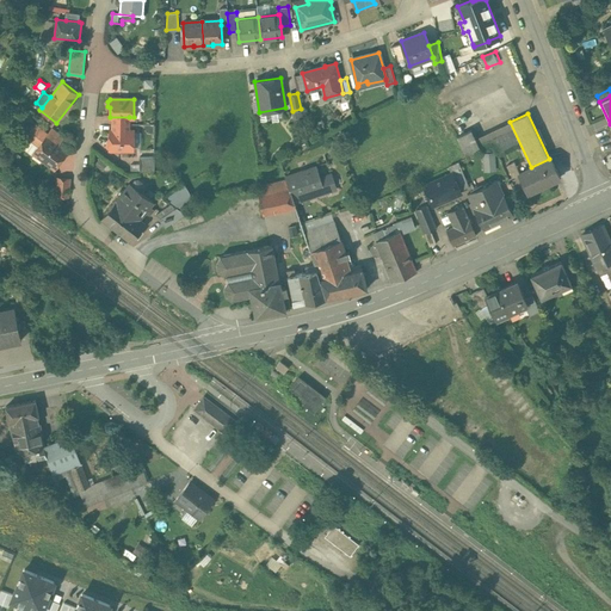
[(38,128),(32,128),(29,134),(29,140),(38,147),(45,137),(48,135),(38,128)]
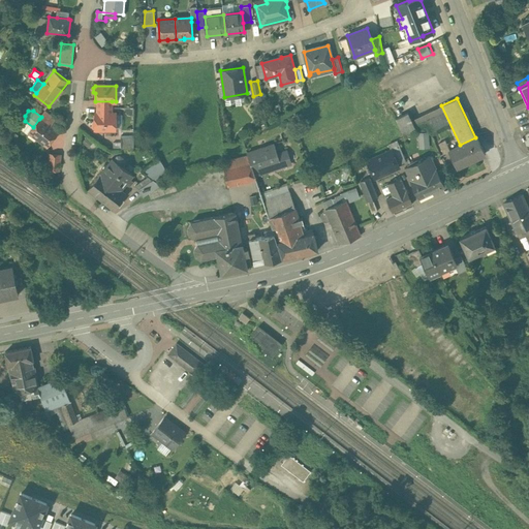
[(55,119),(45,112),(41,117),(39,119),(49,126),(55,119)]
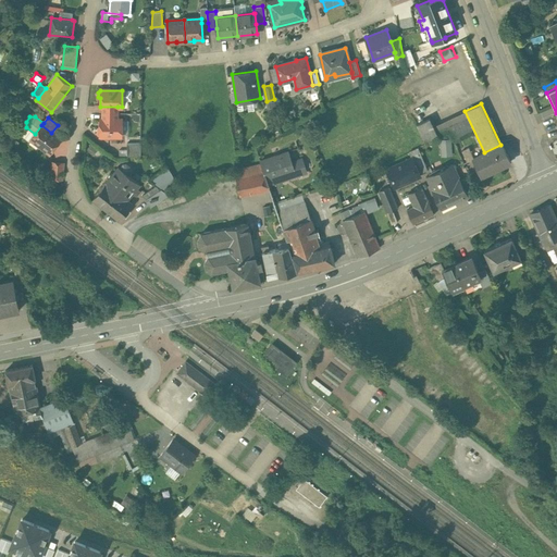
[(429,119),(416,125),(420,133),(433,126),(429,119)]
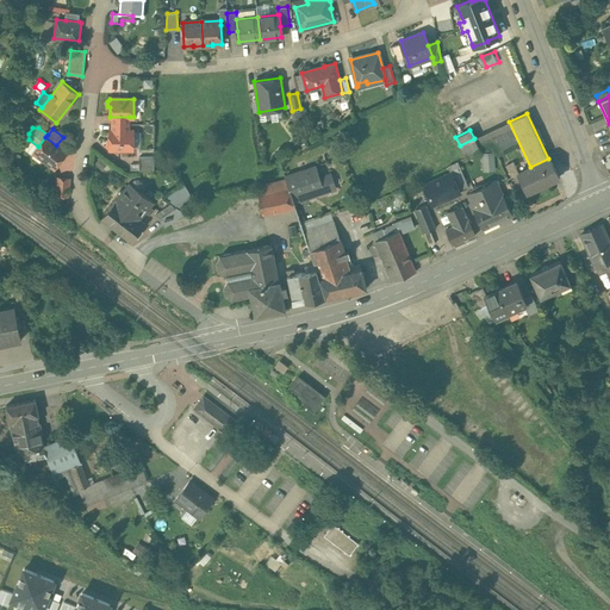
[(112,131),(110,131),(110,139),(107,142),(107,147),(109,149),(132,149),(134,131),(129,131),(112,131)]
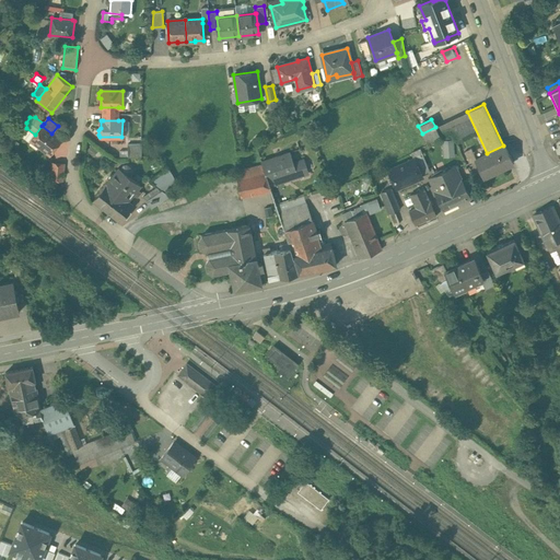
[(42,126),(35,135),(31,140),(50,154),(60,141),(51,133),(42,126)]
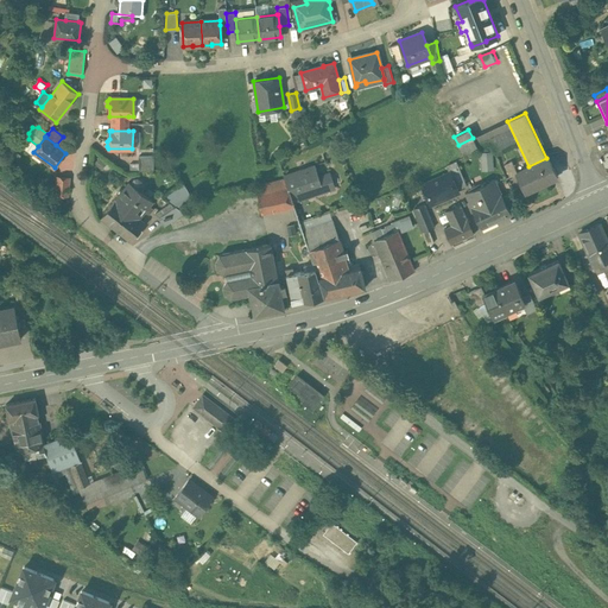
[(473,138),(458,145),(464,157),(479,151),(473,138)]
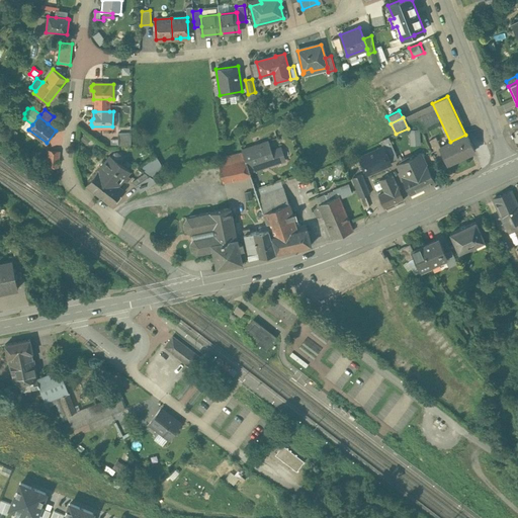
[(9,126),(2,137),(10,143),(17,133),(9,126)]
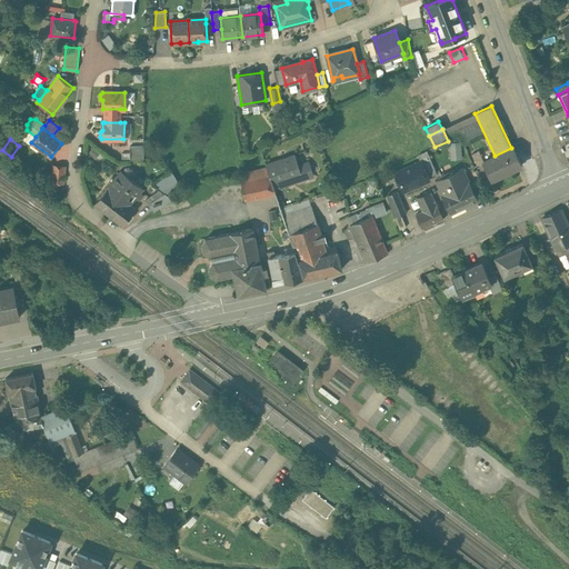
[(451,142),(451,158),(462,158),(462,141),(451,142)]
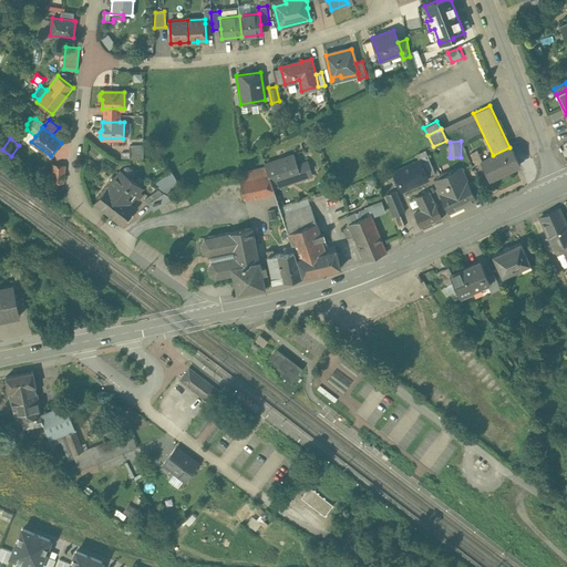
[(143,145),(130,145),(130,158),(143,158),(143,145)]
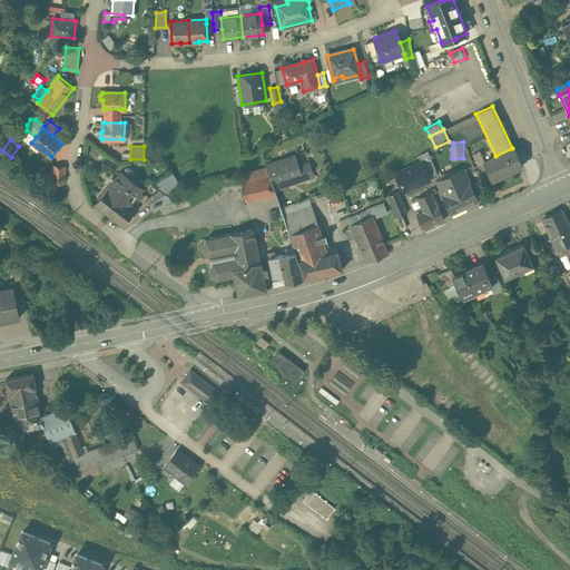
[(484,161),(483,163),(492,180),(518,168),(513,160),(519,158),(513,148),(512,148),(495,156),(484,161)]
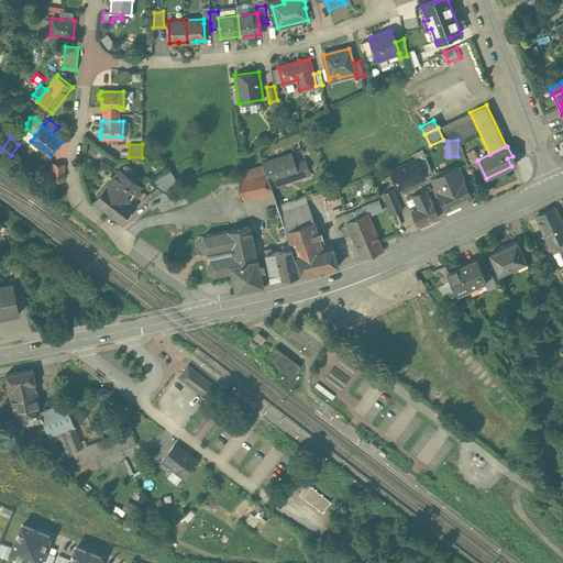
[(422,150),(414,154),(416,161),(422,175),(431,170),(422,150)]
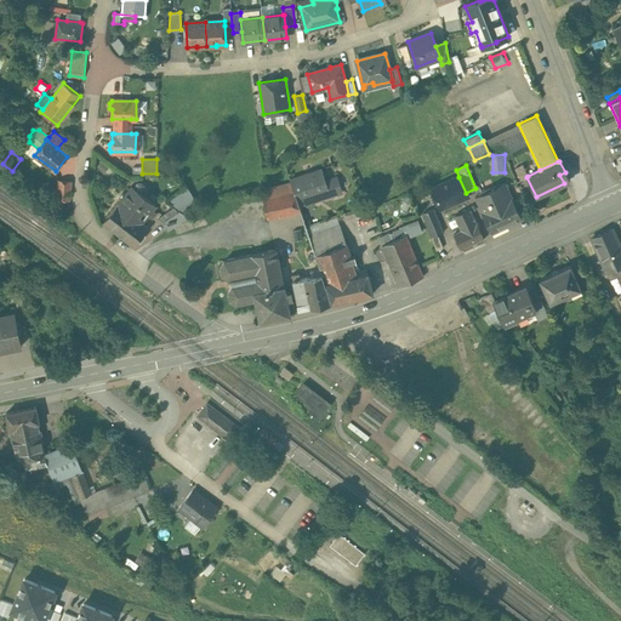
[(528,176),(523,165),(514,169),(520,180),(527,177),(528,176)]
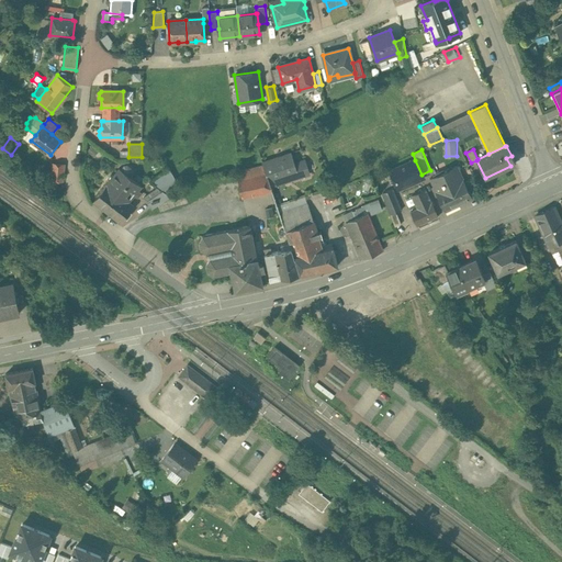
[(291,154),(262,164),(262,166),(269,182),(289,176),(291,181),(308,175),(303,161),(294,165),(291,154)]
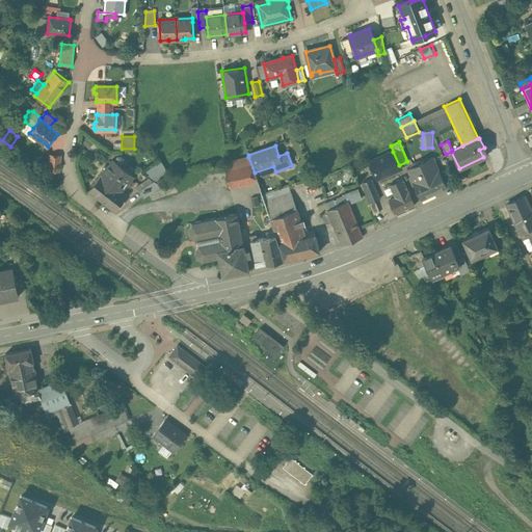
[(393,152),(371,161),(375,168),(374,171),(376,177),(379,178),(384,176),(386,175),(400,167),(399,165),(393,152)]
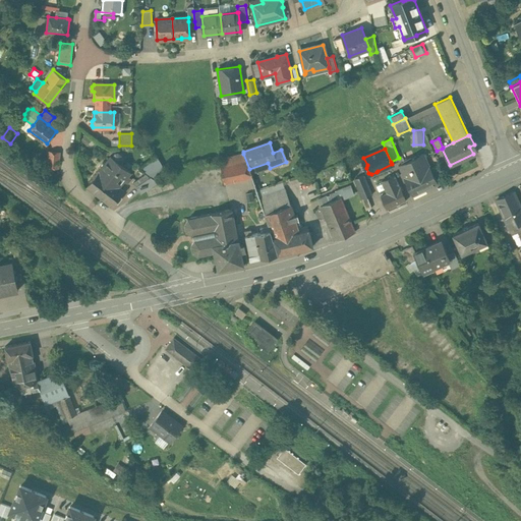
[(58,153),(49,152),(48,167),(57,168),(58,153)]
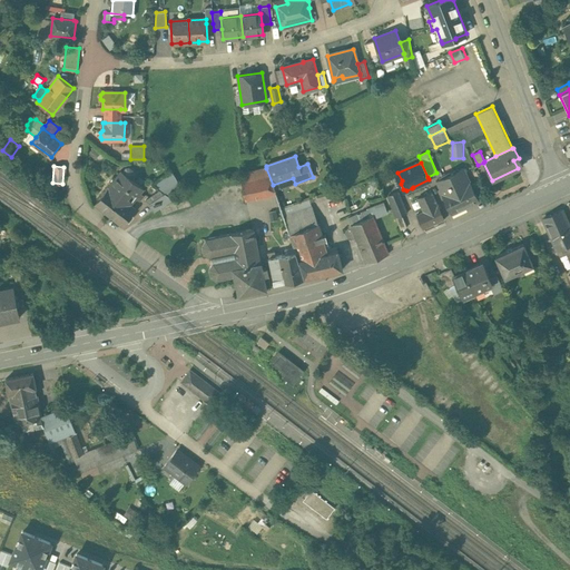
[(266,168),(239,174),(245,202),(276,195),(273,185),(266,168)]
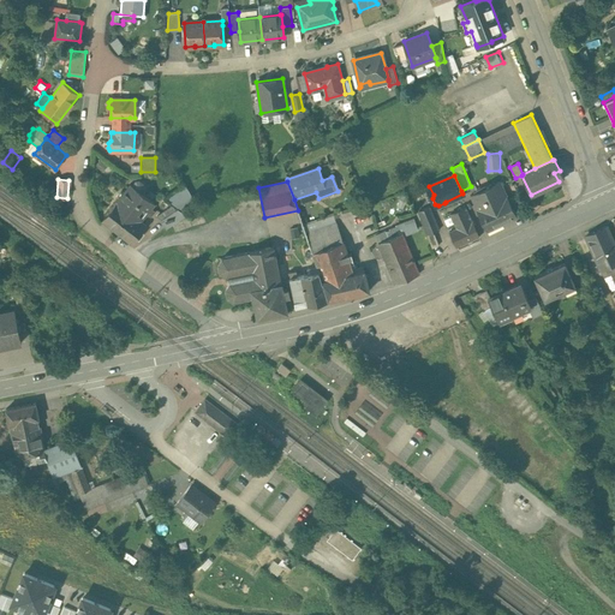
[(501,181),(470,196),(487,232),(517,218),(512,207),(518,204),(514,197),(508,199),(501,181)]
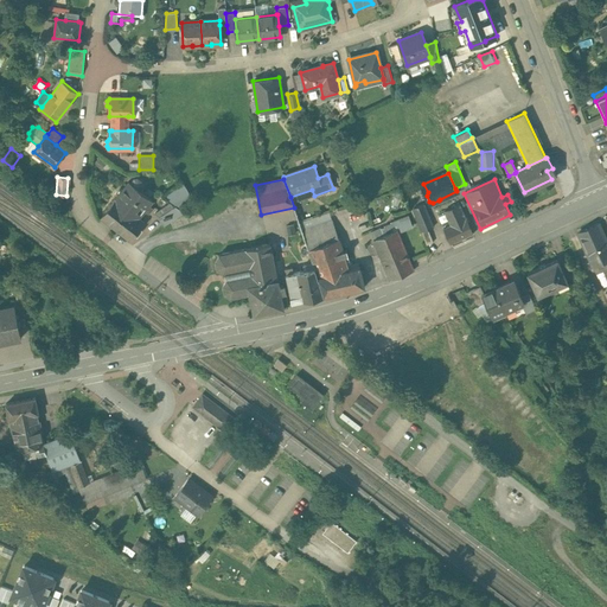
[(154,192),(140,181),(135,186),(149,198),(154,192)]
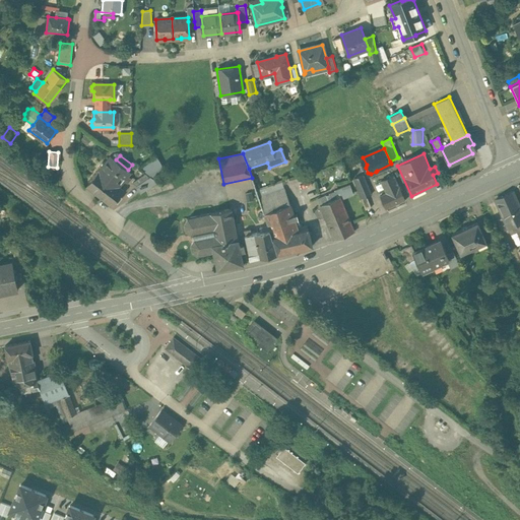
[(116,159),(111,156),(99,172),(86,186),(112,206),(123,191),(118,187),(130,172),(128,170),(116,159)]
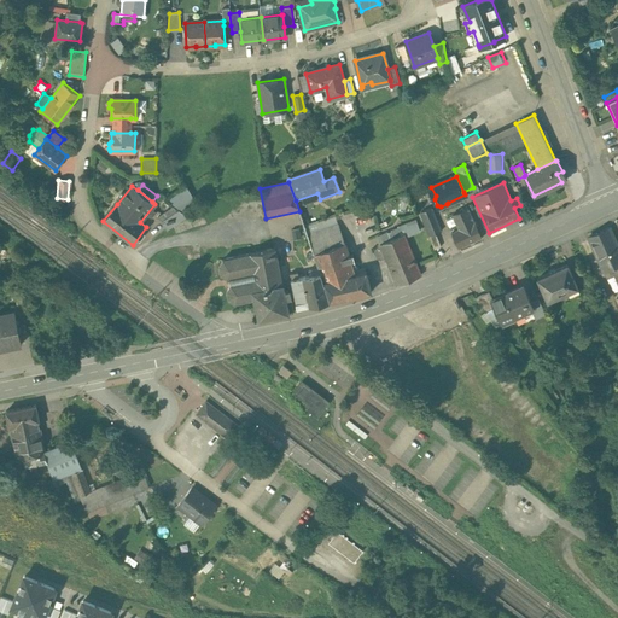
[(186,187),(167,200),(181,211),(194,203),(186,187)]
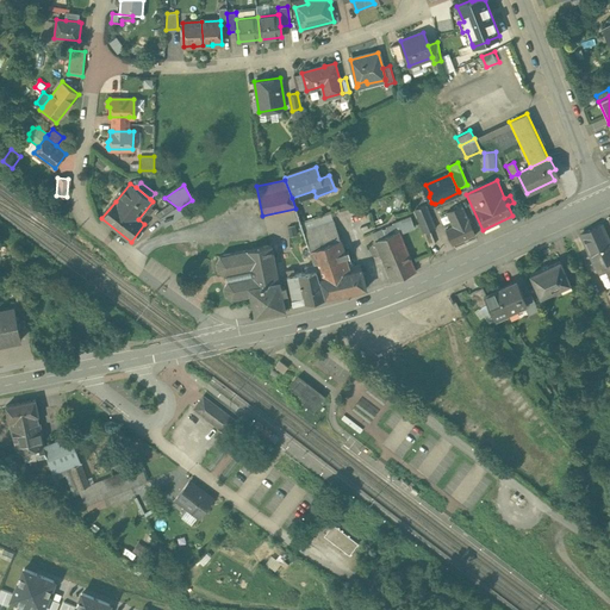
[(435,229),(425,205),(416,210),(424,232),(430,231),(435,229)]
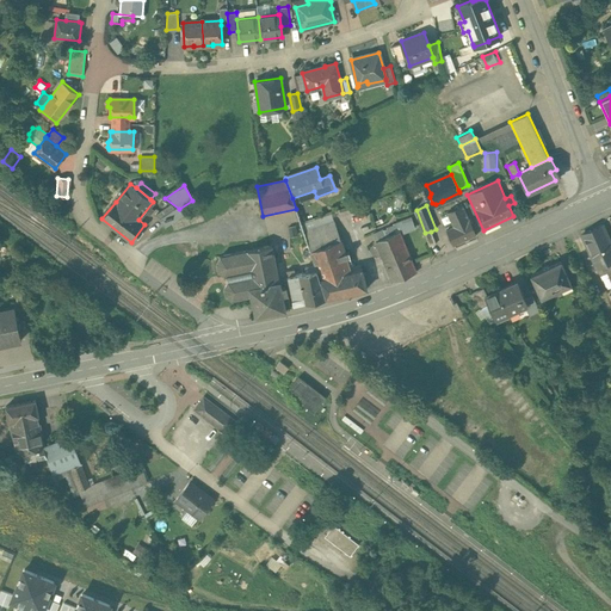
[(467,214),(462,205),(446,213),(454,227),(446,230),(454,246),(476,235),(467,216),(468,216),(467,214)]
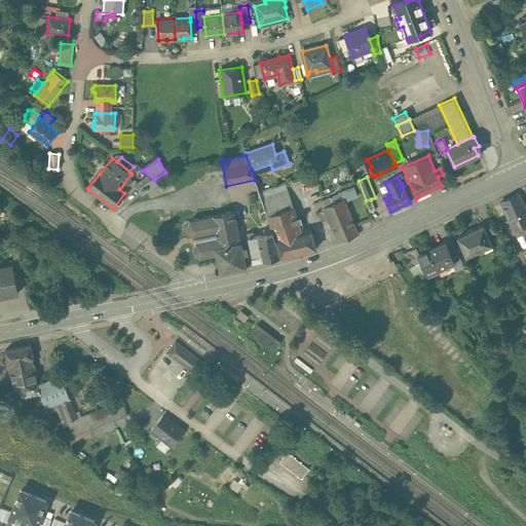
[(152,180),(138,189),(142,195),(159,184),(152,180)]
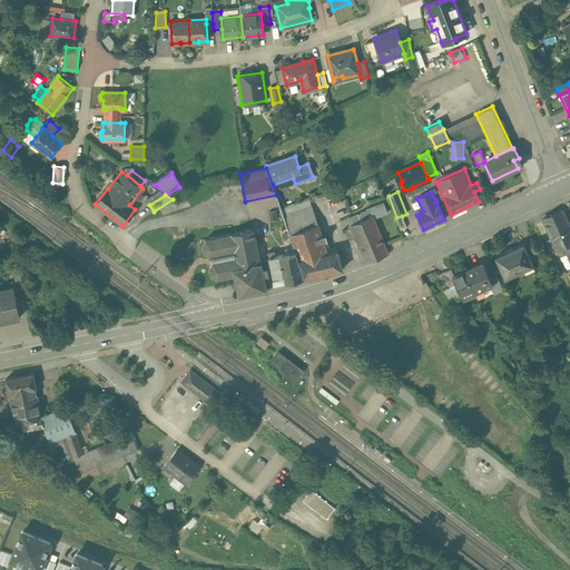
[(310,200),(282,209),(285,217),(312,208),(310,200)]
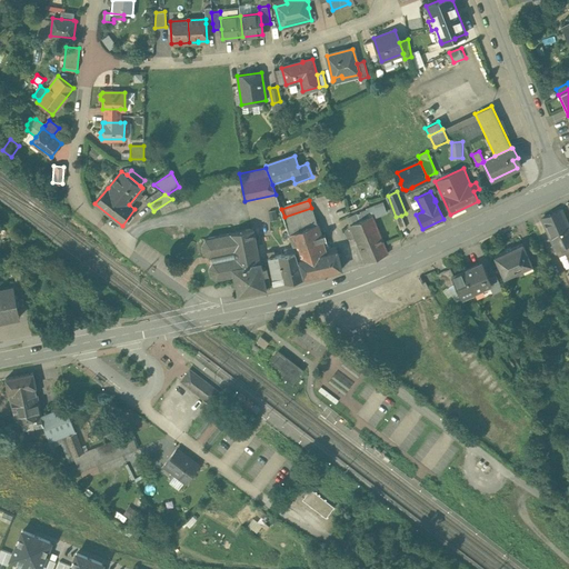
[(372,205),(377,217),(388,212),(385,201),(372,205)]
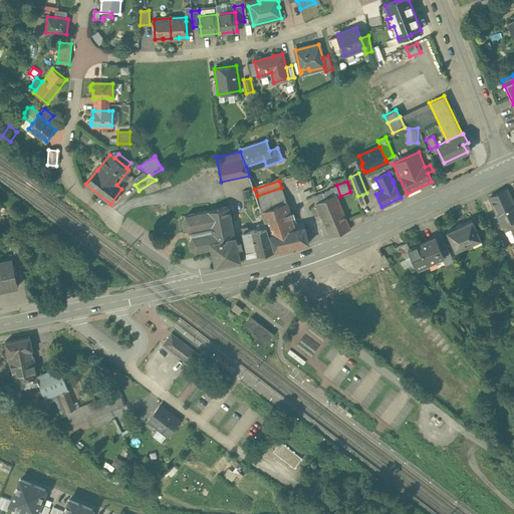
[(316,202),(338,193),(336,187),(314,196),(316,202)]
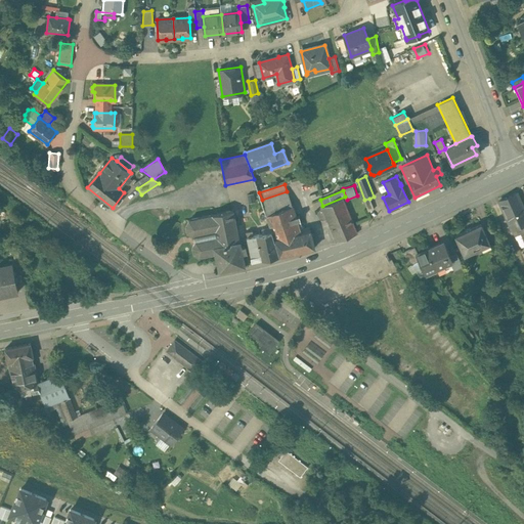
[(262,200),(261,200),(266,215),(292,207),(292,206),(287,191),(262,200)]
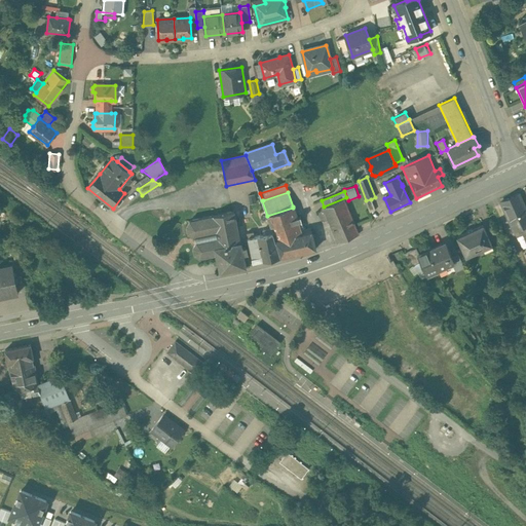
[(525,210),(519,194),(500,202),(514,230),(525,224),(525,210)]
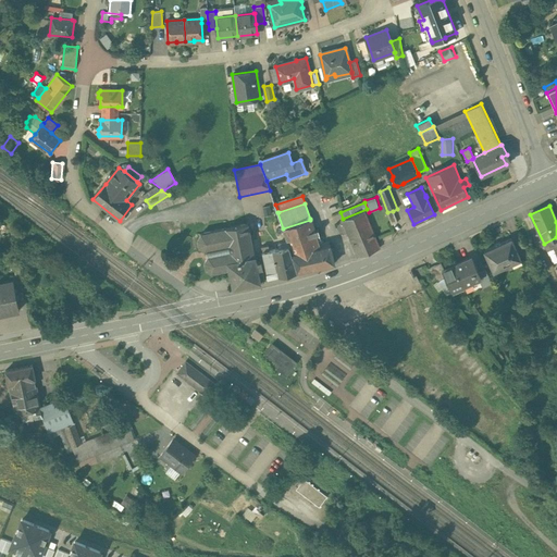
[(364,211),(343,221),(358,258),(380,248),(364,211)]
